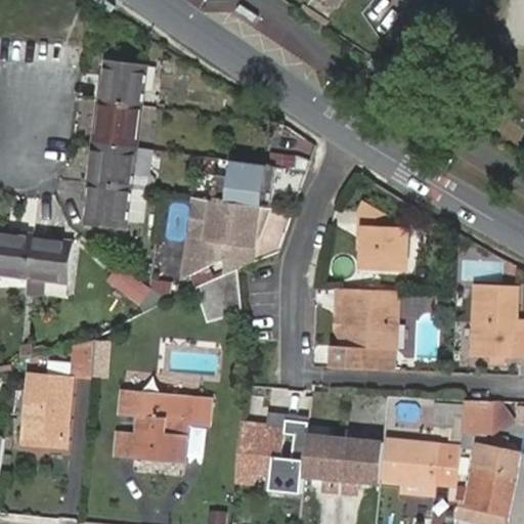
[(96,101),(139,106),(145,64),(105,58),(102,82),(98,81),(96,101)]
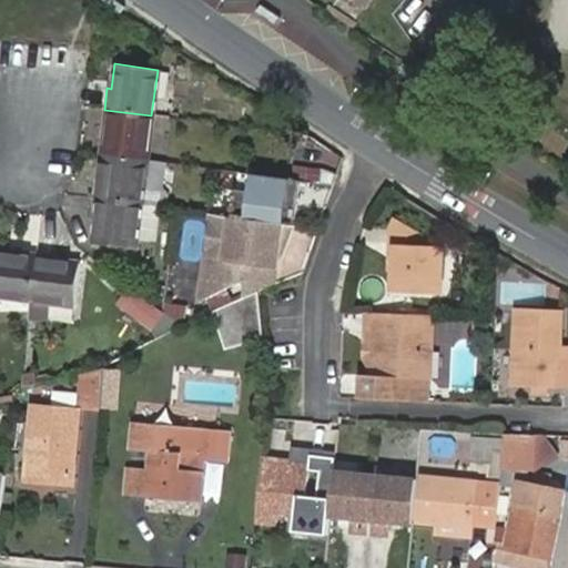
[(145,161),(151,115),(104,110),(101,130),(105,131),(102,155),(145,161)]
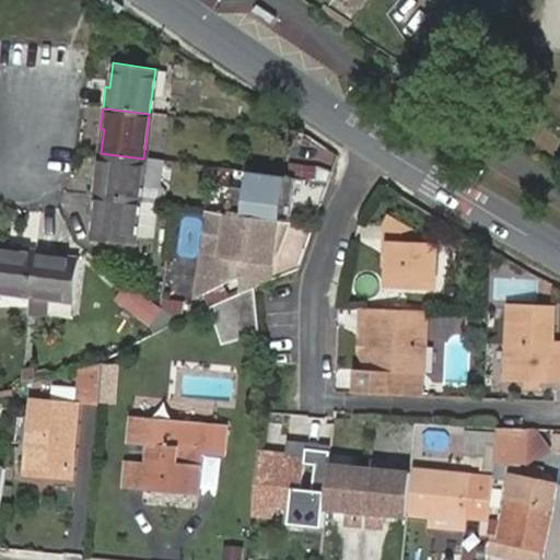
[(138,201),(143,159),(101,153),(98,176),(93,176),(91,195),(138,201)]
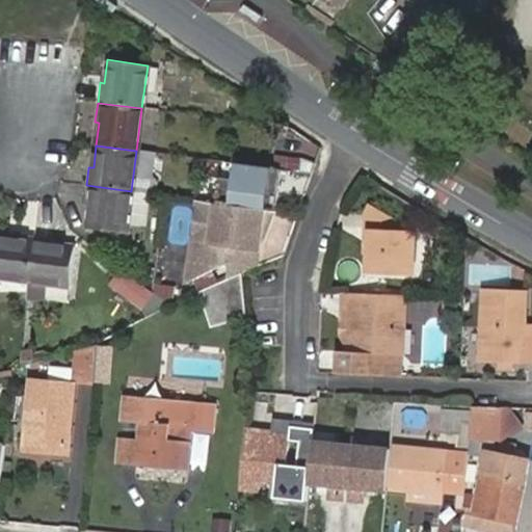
[(153,176),(156,153),(136,151),(131,191),(150,194),(156,194),(158,182),(153,176)]
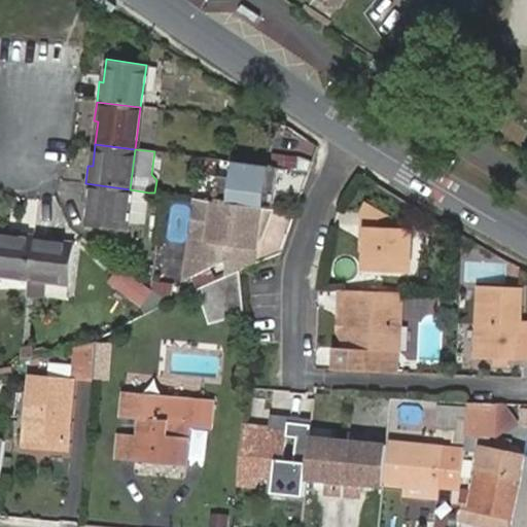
[(269,207),(275,167),(237,163),(217,161),(212,201),(262,207),(269,207)]
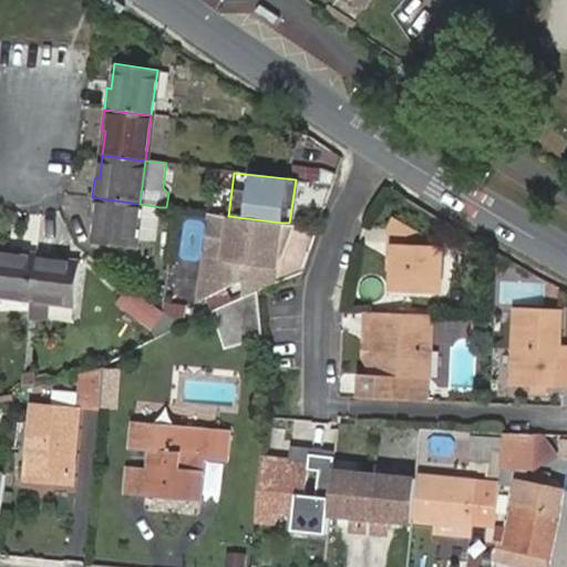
[(135,239),(140,204),(92,197),(89,220),(94,220),(91,244),(134,250),(135,239)]
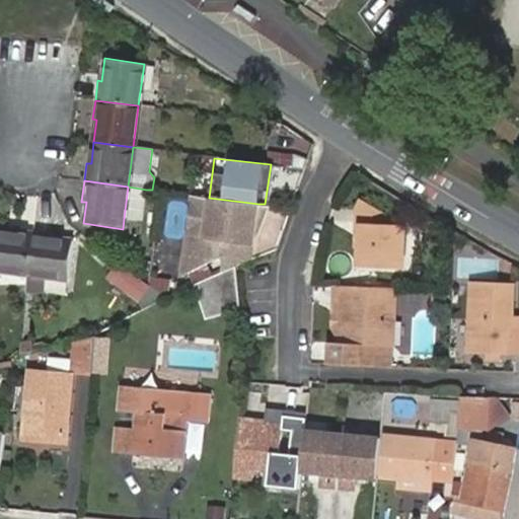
[(142,221),(146,190),(128,187),(124,219),(142,221)]
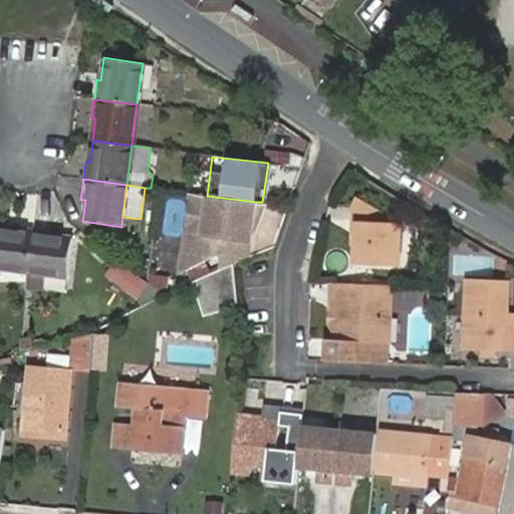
[(191,194),(180,274),(220,256),(218,275),(236,266),(245,262),(248,239),(243,238),(244,232),(252,233),(256,202),(207,196),(191,194)]
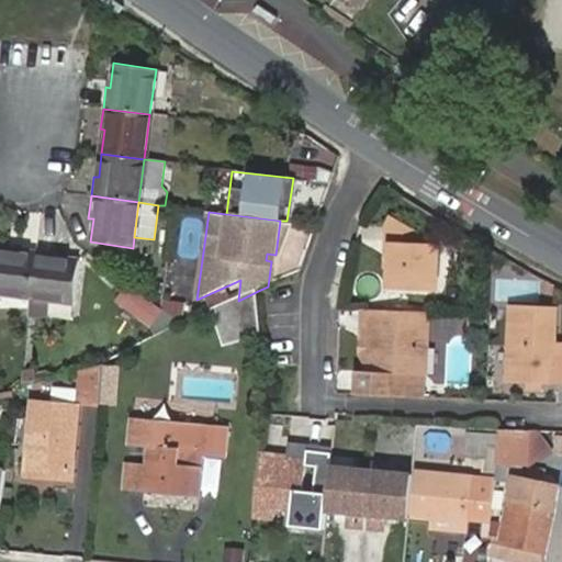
[(392,238),(391,260),(390,283),(437,285),(440,242),(420,239),(420,229),(393,213),(385,223),(385,238),(392,238)]
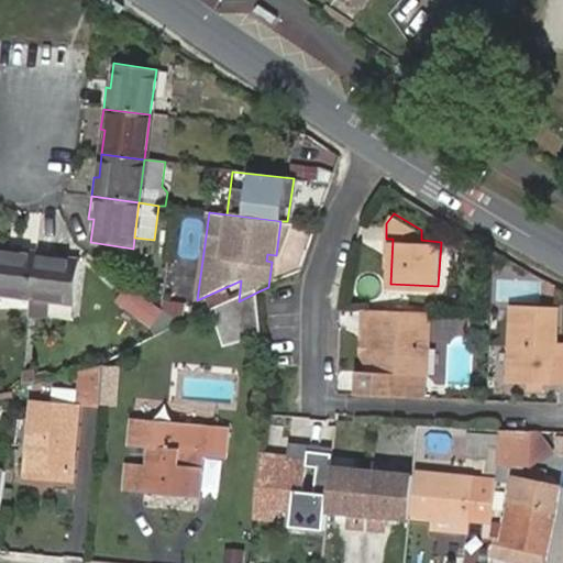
[(280,221),(276,255),(288,222),(287,221),(280,221)]
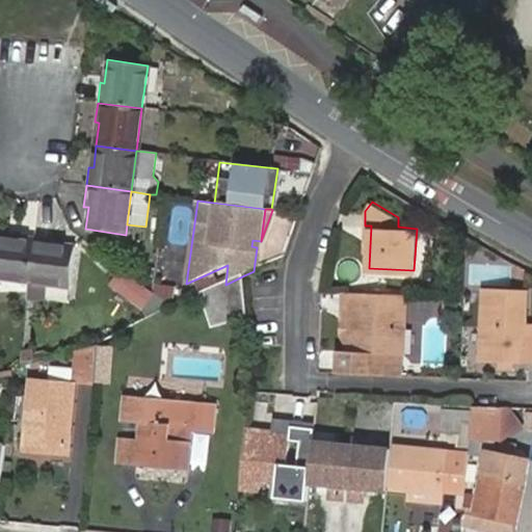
[(0,237),(0,277),(26,282),(31,237),(12,235),(11,239),(0,237)]
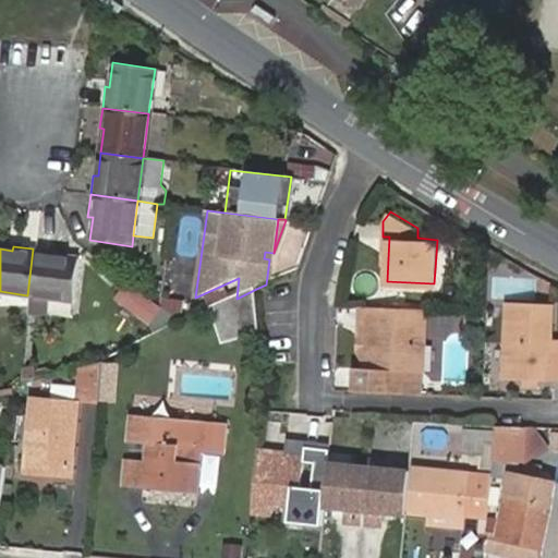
[(33,249),(27,295),(72,301),(77,259),(55,256),(55,252),(33,249)]
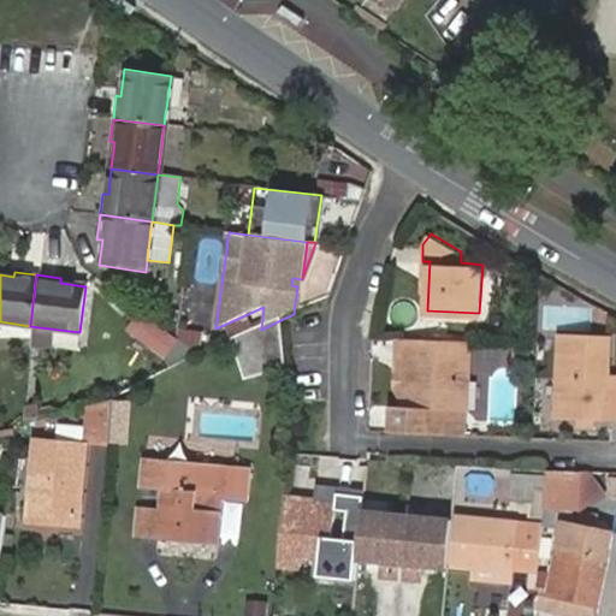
[(176,333),(136,307),(124,327),(160,356),(176,333)]
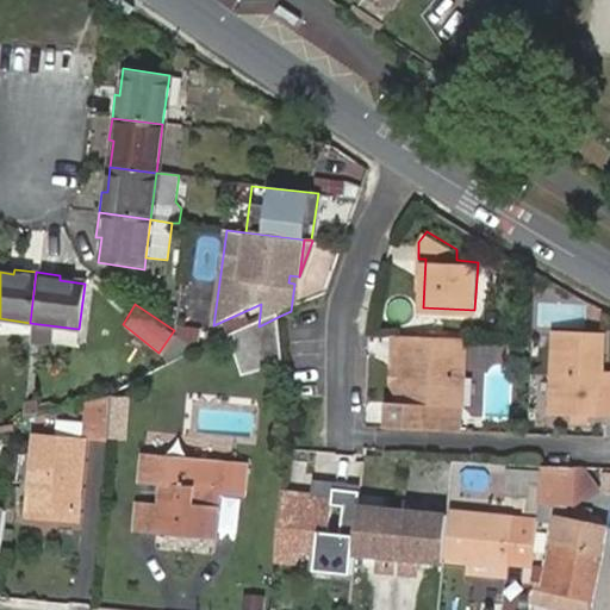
[(180,309),(176,332),(199,348),(204,311),(180,309)]
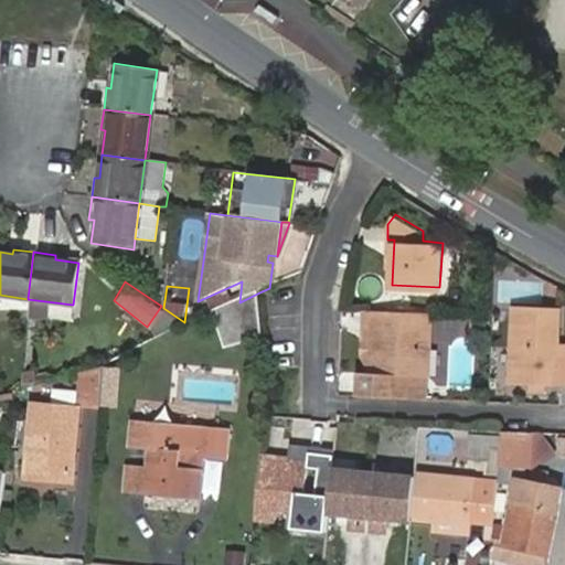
[(215,312),(226,351),(262,340),(259,292),(240,302),(215,312)]
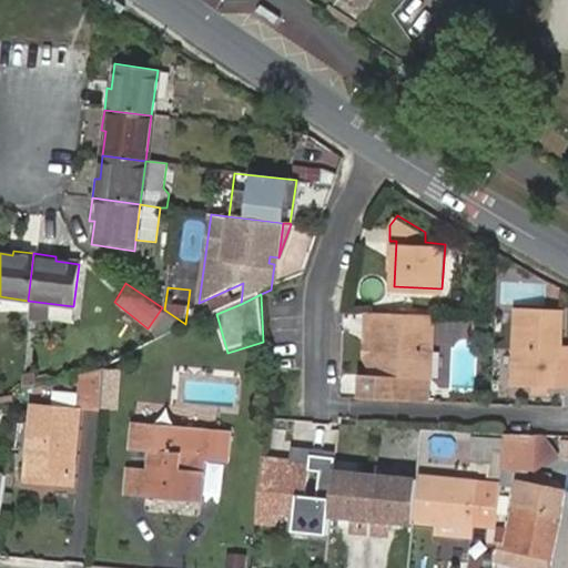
[(433,310),(366,306),(365,325),(374,325),(373,350),(371,368),(361,367),(359,386),(428,389),(433,310)]
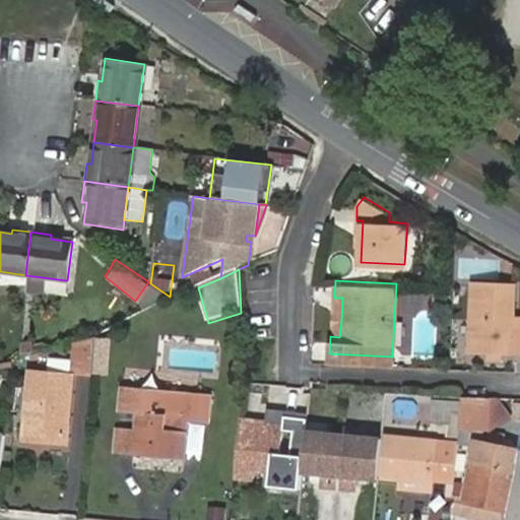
[(488,346),(498,347),(519,347),(519,315),(510,315),(512,283),(471,281),(468,345),(488,346)]
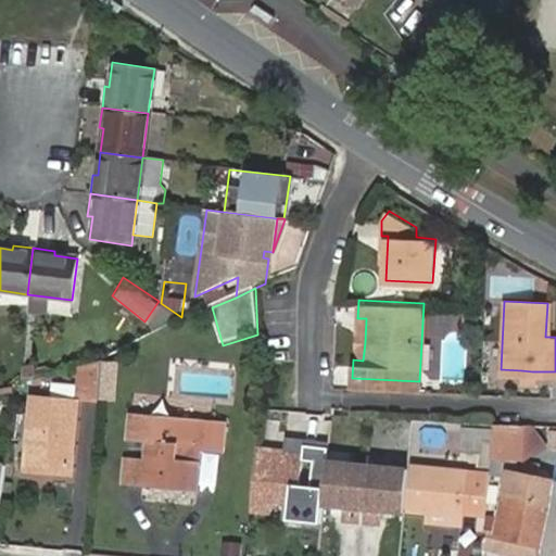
[(477,302),(463,302),(462,316),(476,316),(477,302)]
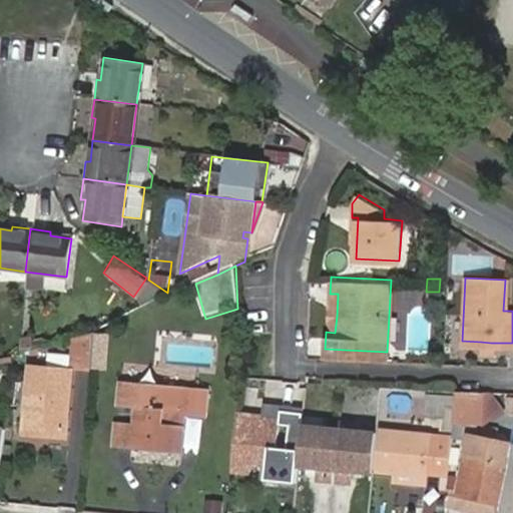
[(329,316),(337,316),(338,294),(330,294),(329,316)]
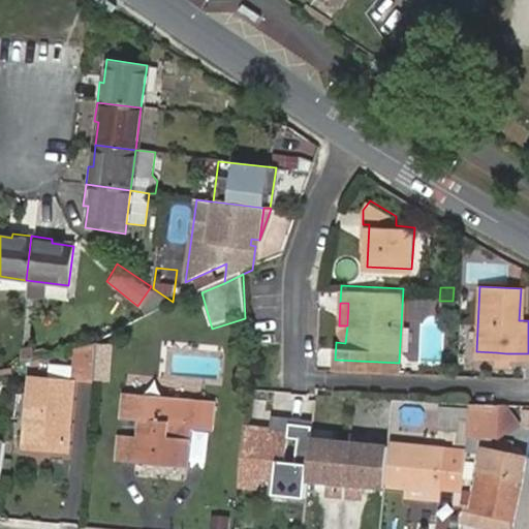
[(94,345),(74,349),(71,379),(93,381),(96,345),(94,345)]
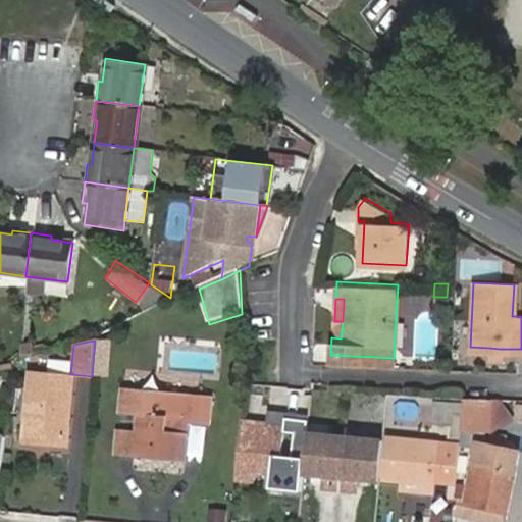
[(106,377),(110,342),(95,341),(92,376),(99,377),(106,377)]
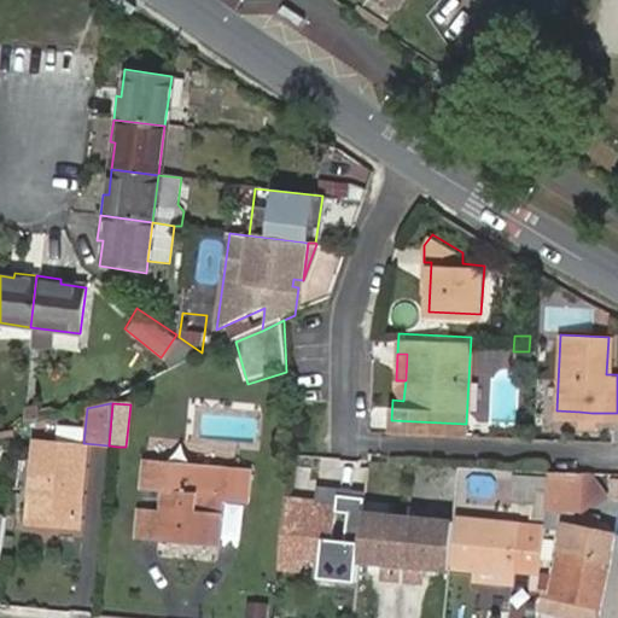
[(592,424),(592,413),(579,412),(579,424),(592,424)]
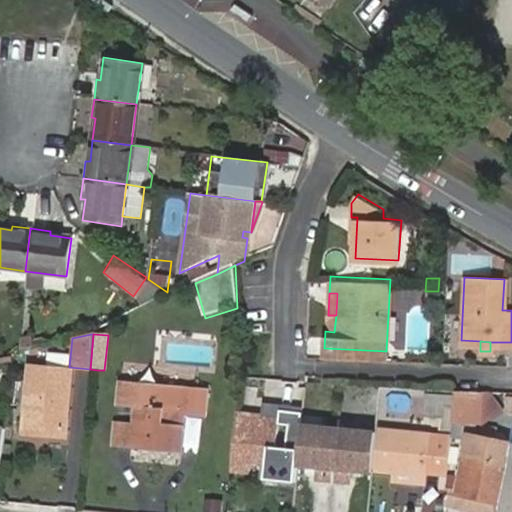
[(30,366),(23,431),(64,436),(69,371),(30,366)]
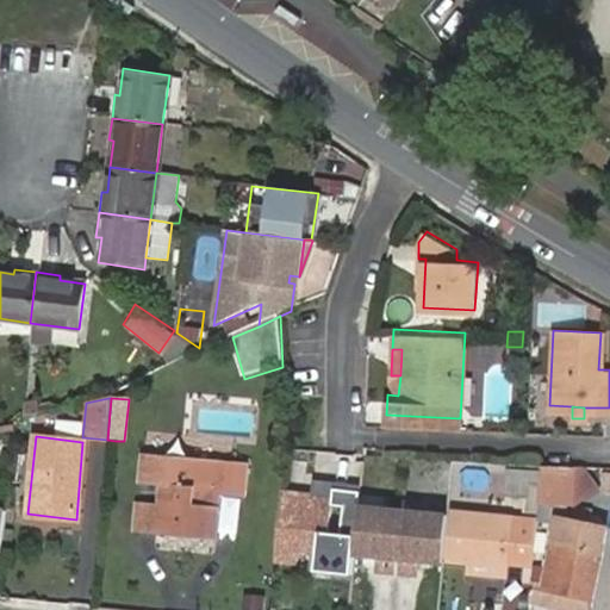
[(360,492),(366,460),(334,453),(328,486),(360,492)]
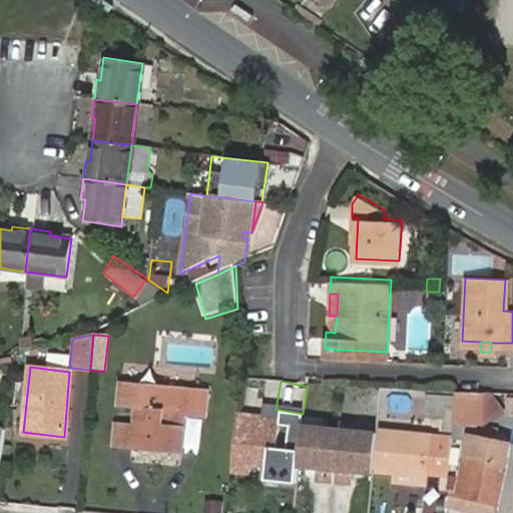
[(186,414),(206,416),(209,390),(122,383),(121,405),(136,406),(134,425),(132,446),(183,451),(186,414)]
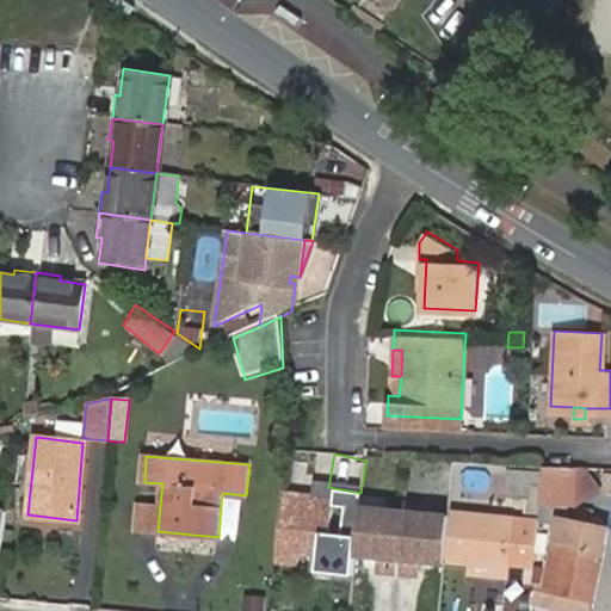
[(572,464),(542,461),(539,500),(569,503),(572,464)]
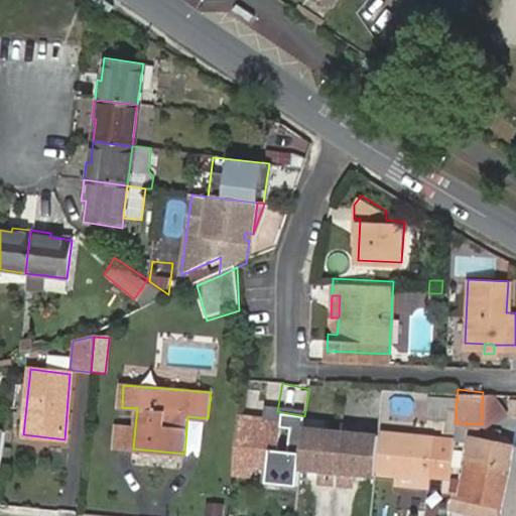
[(430,395),(428,414),(452,416),(454,397),(430,395)]
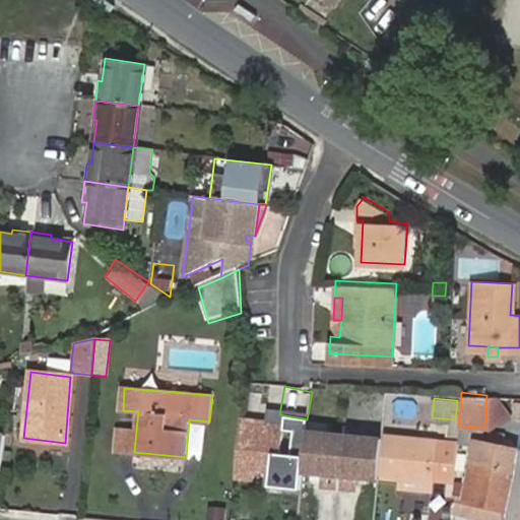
[(244,426),(239,478),(251,479),(252,467),(271,469),(273,443),(256,442),(258,427),(244,426)]
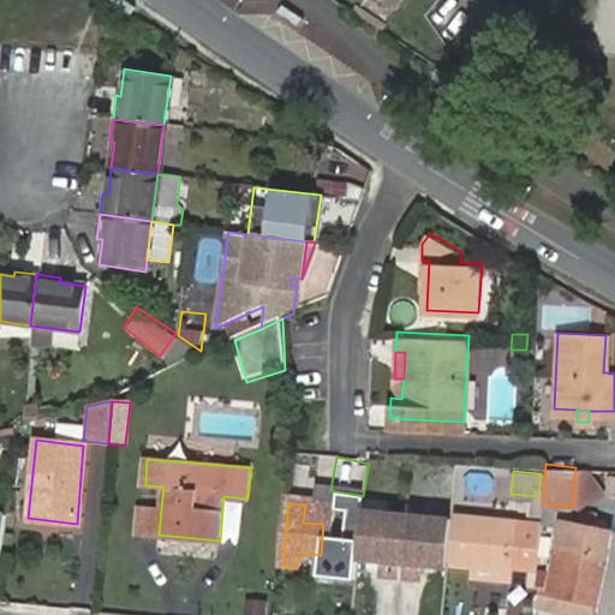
[(139,533),(159,535),(161,509),(142,508),(139,533)]
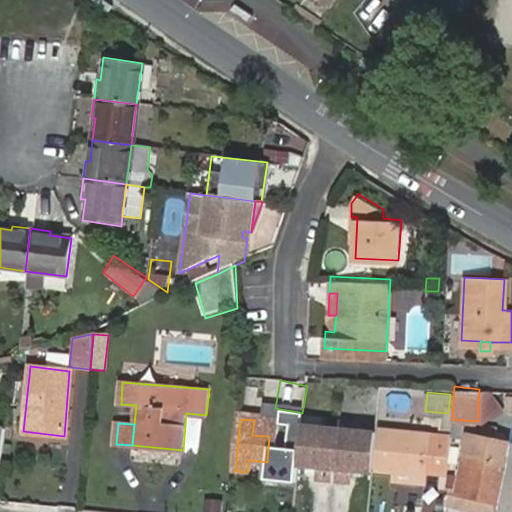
[(372,473),(376,433),(339,429),(333,481),(351,483),(353,471),(372,473)]
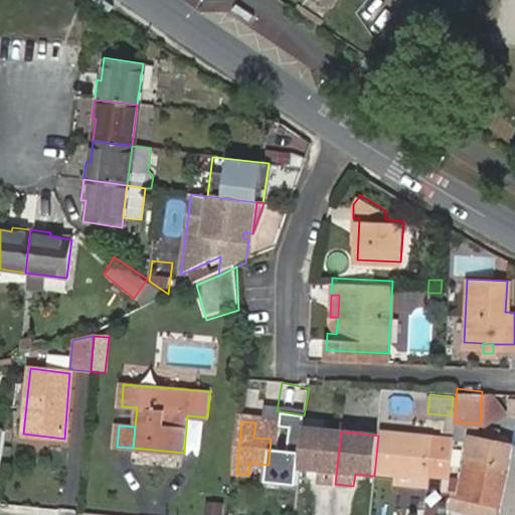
[(449,478),(453,442),(381,435),(377,475),(396,477),(395,483),(399,484),(400,489),(420,490),(422,485),(425,486),(426,476),(449,478)]
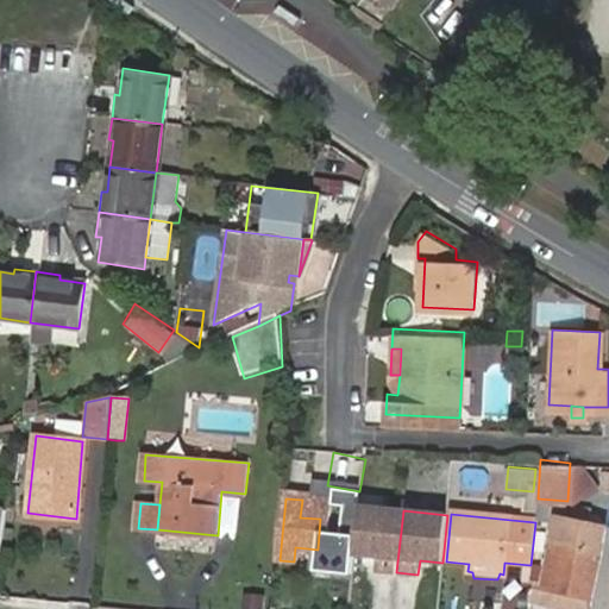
[(557,521),(551,591),(597,596),(603,525),(557,521)]
